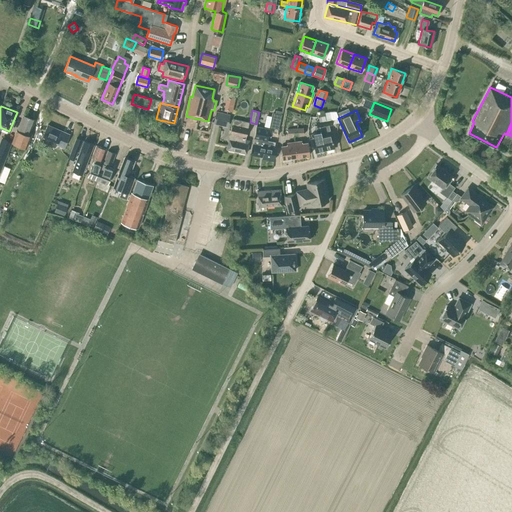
[(227,127),(230,115),(216,111),(213,123),(227,127)]
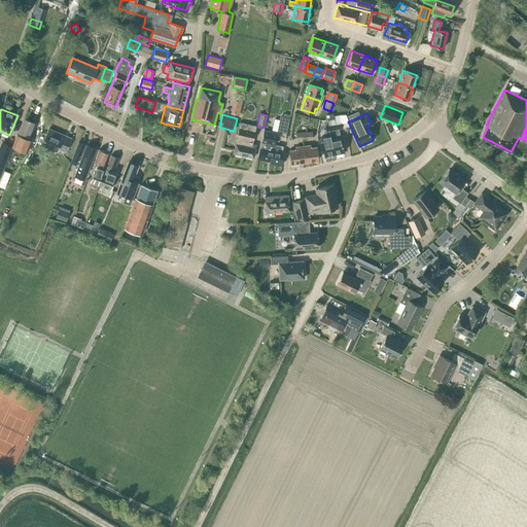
[(277,131),(286,133),(289,117),(280,115),(277,131)]
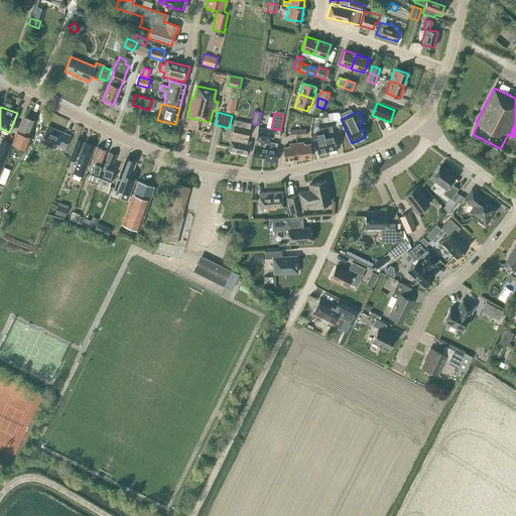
[(29,133),(34,120),(22,116),(17,131),(16,131),(11,144),(25,149),(31,134),(29,133)]
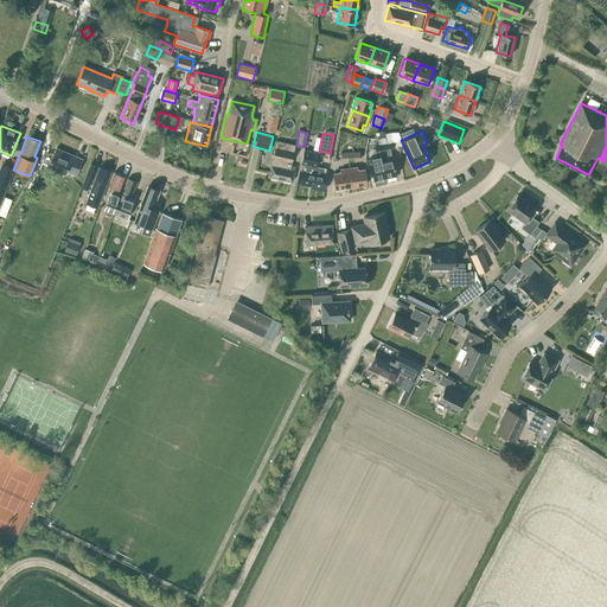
[(378,151),(384,178),(396,176),(390,153),(389,148),(395,147),(393,140),(384,142),(383,142),(385,149),(378,151)]
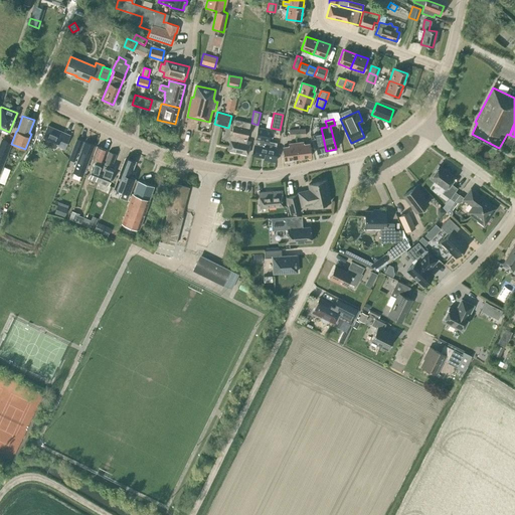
[(246,141),(249,123),(234,120),(233,126),(232,126),(227,150),(247,154),(249,141),(246,141)]
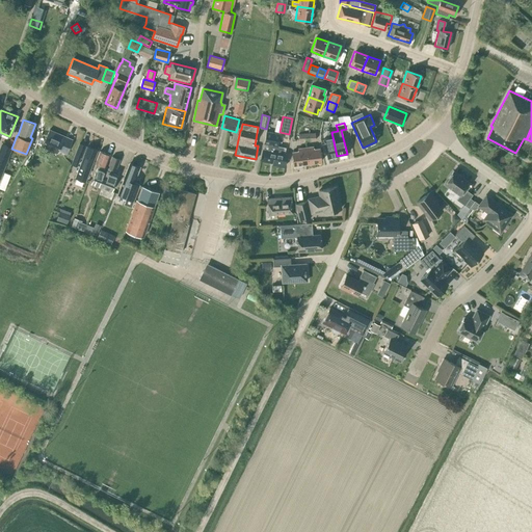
[(331,126),(327,127),(328,130),(326,131),(328,138),(323,139),(327,158),(337,156),(331,132),(338,131),(336,125),(333,126),(331,126)]
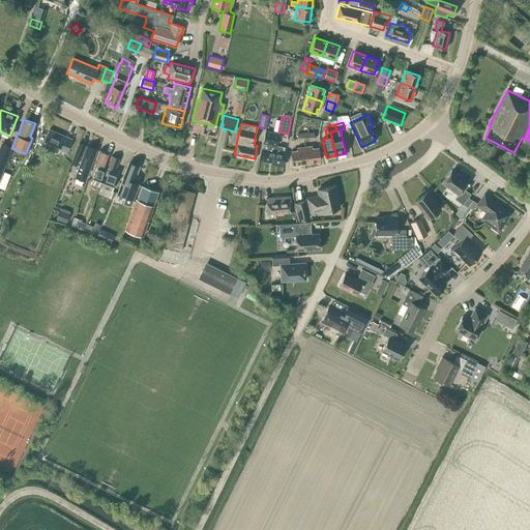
[(275,136),(275,130),(265,128),(264,134),(261,149),(259,159),(271,162),(270,164),(283,166),(285,151),(284,151),(285,147),(276,145),(277,136),(275,136)]
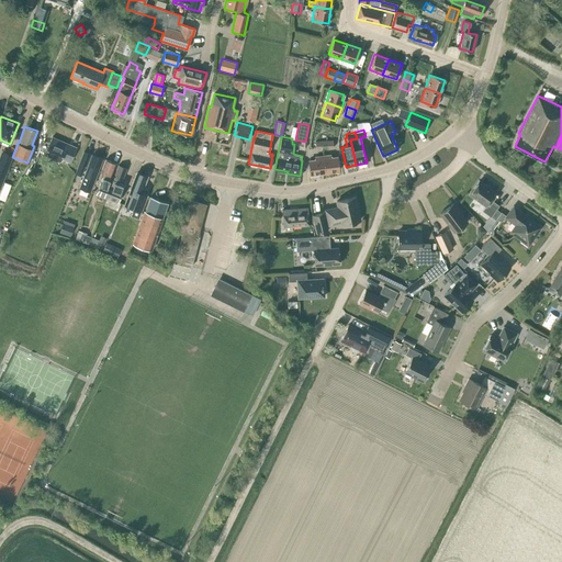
[(70,163),(76,147),(52,137),(44,155),(59,161),(60,158),(70,163)]
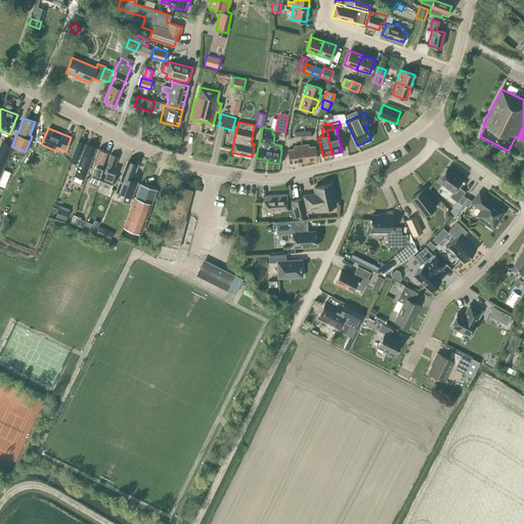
[(76,164),(84,143),(78,141),(70,162),(76,164)]
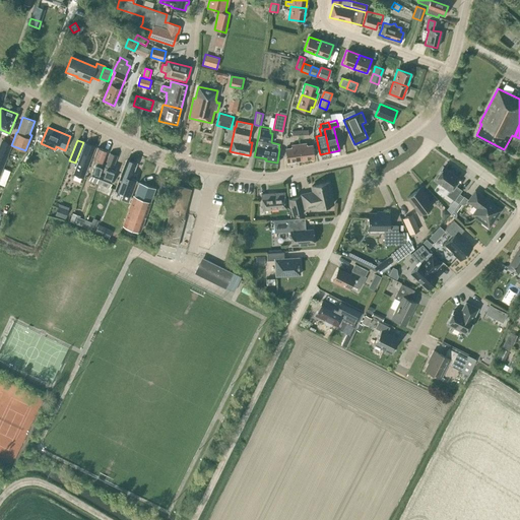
[(0,172),(11,144),(2,141),(0,145),(0,172)]
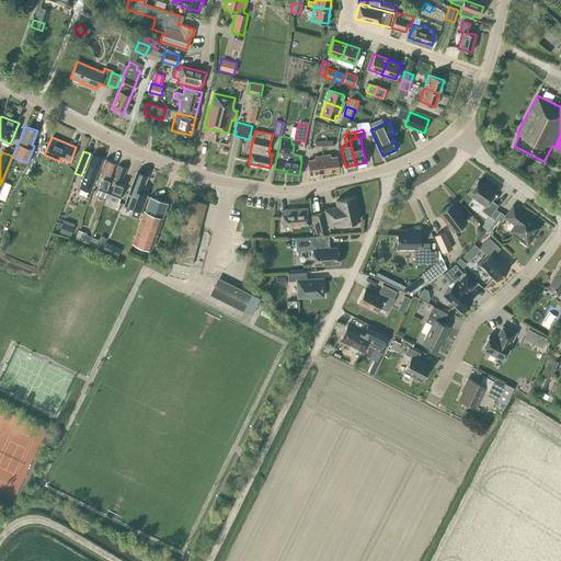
[(94,175),(101,158),(92,155),(86,172),(84,172),(79,187),(89,191),(95,175),(94,175)]
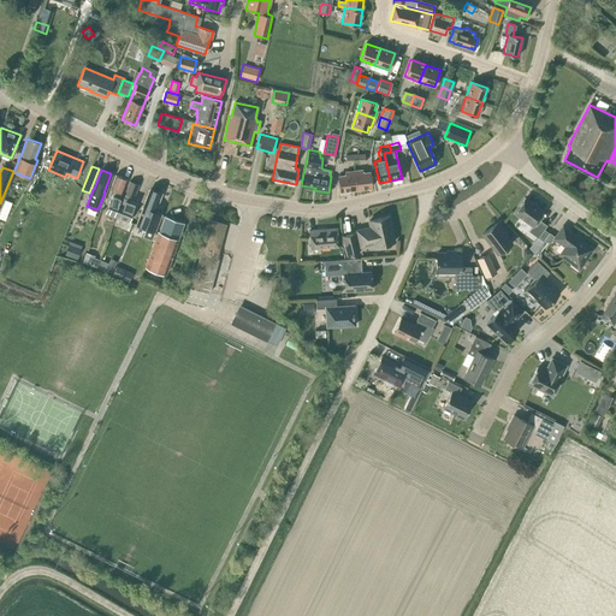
[(353,171),(355,189),(371,187),(368,172),(362,172),(361,170),(353,171)]
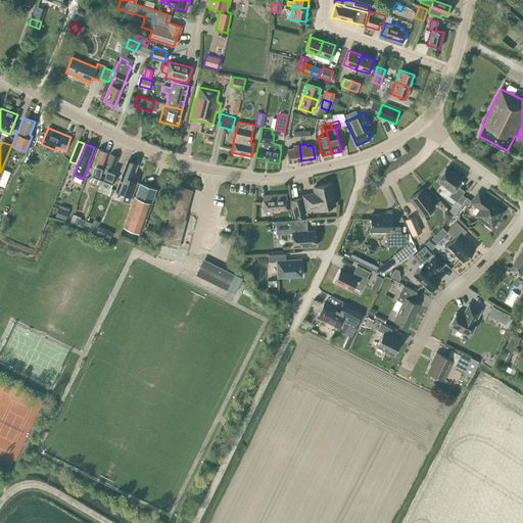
[(288,162),(301,160),(299,145),(292,146),(292,148),(286,149),(288,162)]
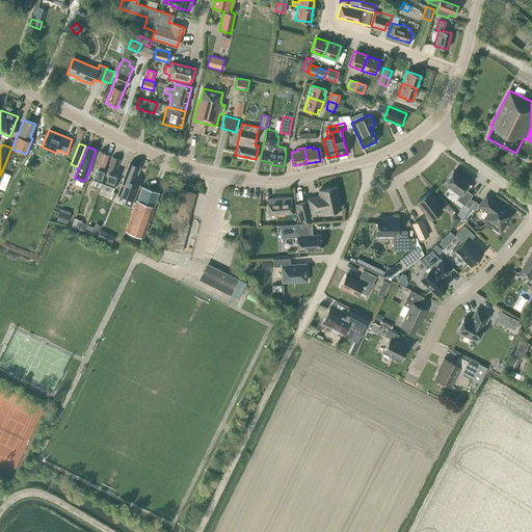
[(100,187),(108,166),(106,165),(109,155),(99,151),(95,163),(98,164),(90,183),(100,187)]
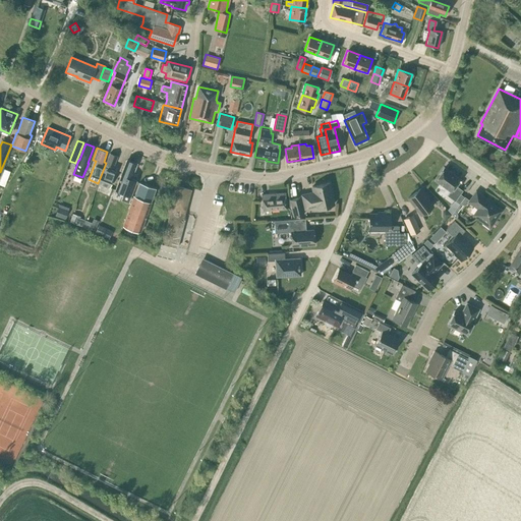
[(109,153),(106,163),(98,183),(108,187),(114,171),(110,170),(111,167),(112,167),(117,156),(109,153)]
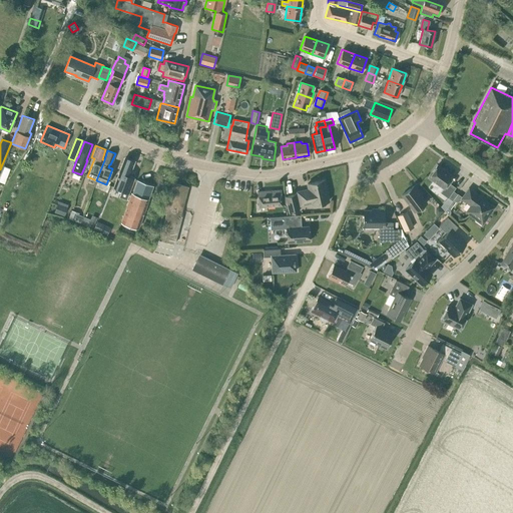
[(127,175),(133,160),(125,157),(119,172),(118,172),(112,187),(121,190),(118,196),(126,200),(129,192),(128,191),(133,178),(127,175)]
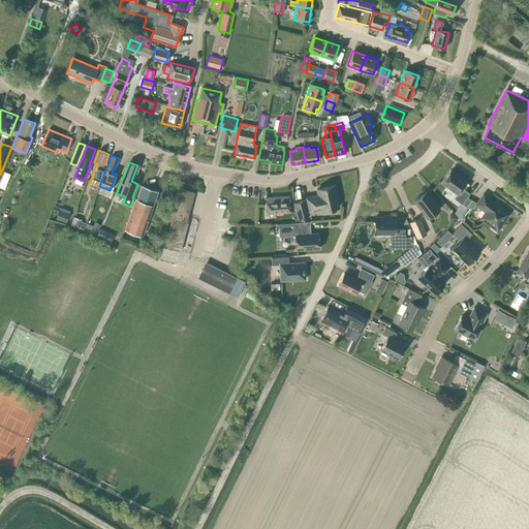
[(466,196),(468,193),(462,188),(466,182),(450,170),(441,183),(457,194),(454,198),(461,204),(466,196)]
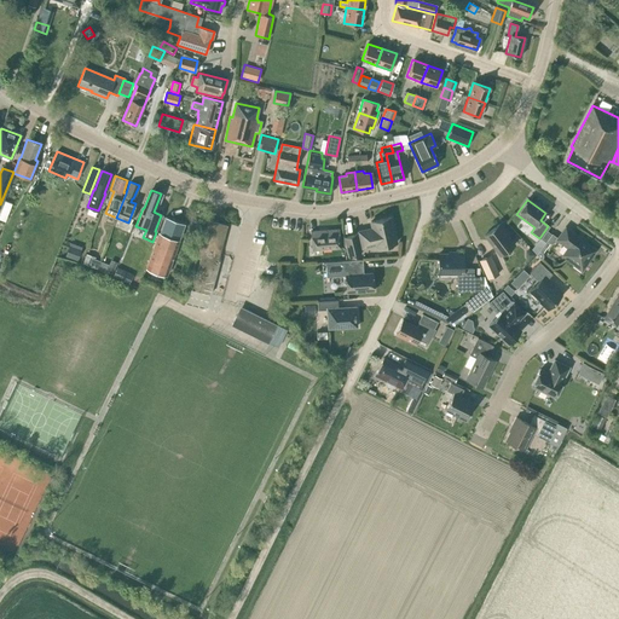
[(178,239),(184,224),(165,217),(160,232),(158,232),(145,268),(166,276),(179,239),(178,239)]
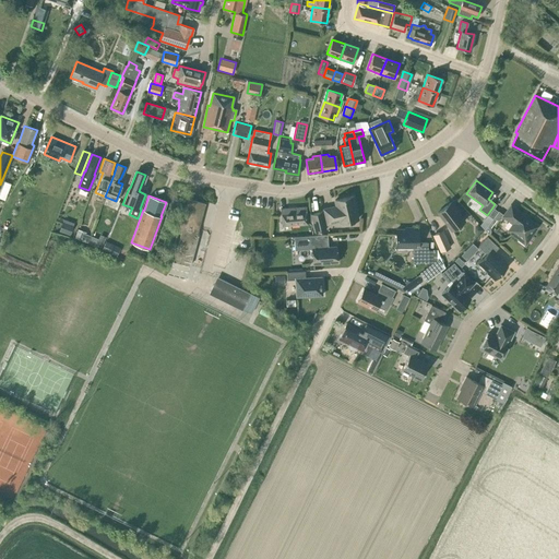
[(340,223),(357,219),(352,197),(334,200),(336,206),(323,209),(326,223),(340,221),(340,223)]
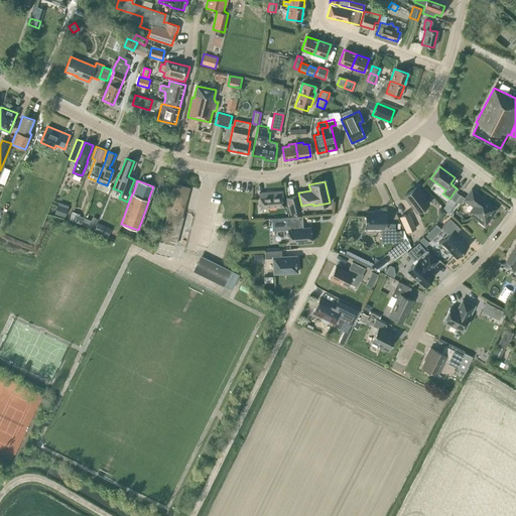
[(175,245),(182,218),(181,218),(188,188),(172,183),(164,214),(167,215),(160,241),(175,245)]
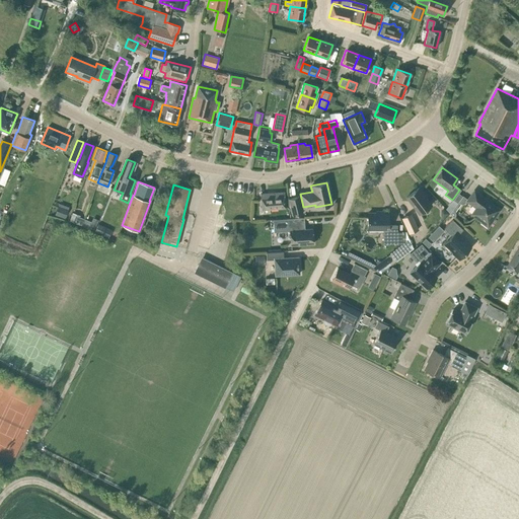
[(419,214),(431,205),(418,188),(405,198),(419,214)]
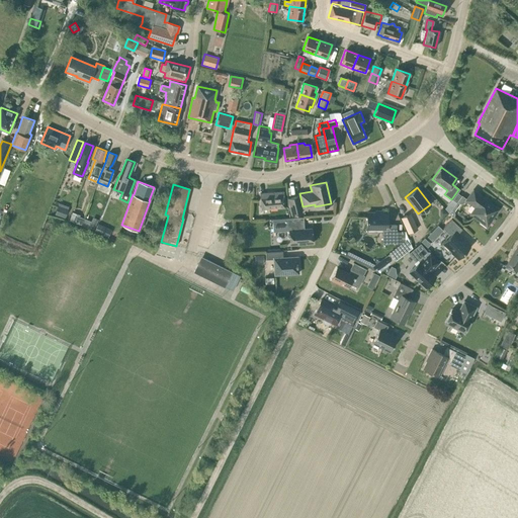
[(487,227),(492,220),(491,219),(498,208),(483,198),(484,197),(472,189),(466,198),(465,200),(475,207),(470,213),(481,221),(480,222),(487,227)]
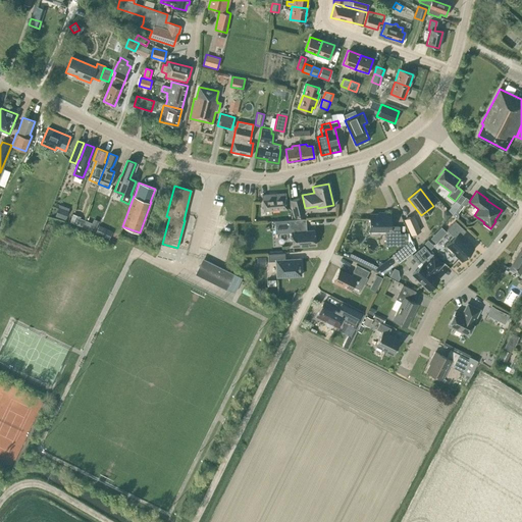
[(263,211),(286,209),(285,194),(261,195),(263,211)]
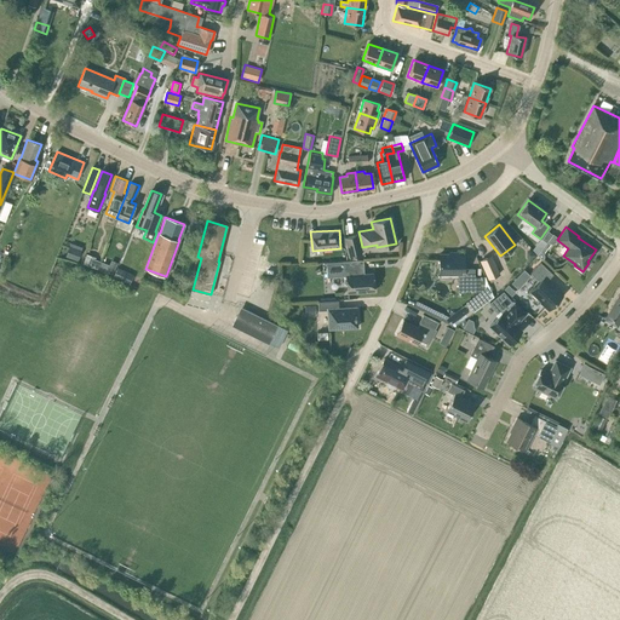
[(546,242),(552,235),(546,230),(540,239),(546,242)]
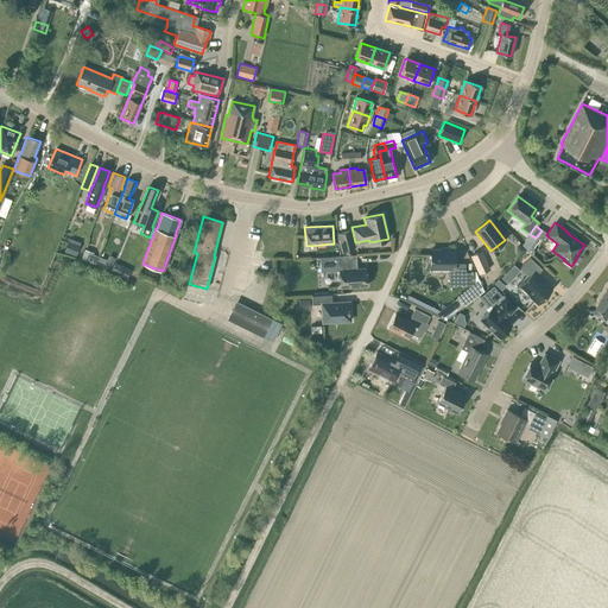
[(548,233),(542,229),(542,230),(536,238),(526,249),(532,254),(533,252),(533,249),(532,248),(540,239),(543,239),(546,235),(548,233)]
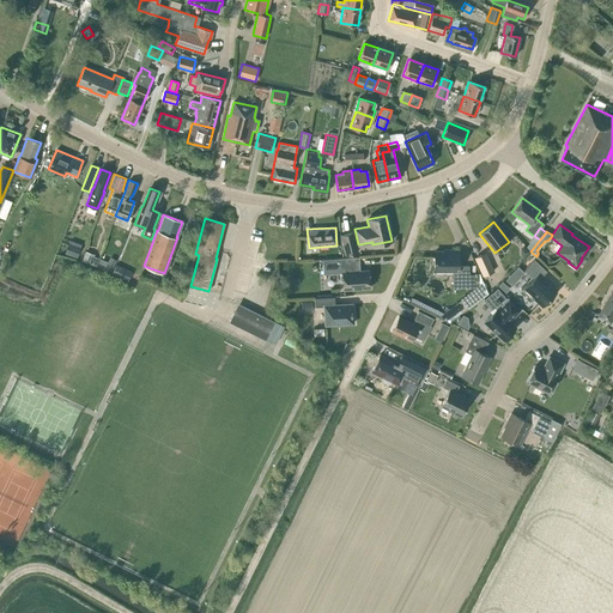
[(345,254),(357,252),(352,232),(341,235),(345,254)]
